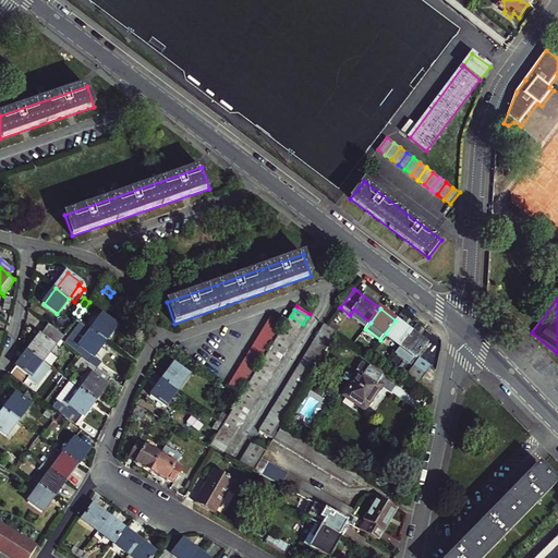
[(79,316),(76,319),(81,324),(87,316),(82,312),(79,316)]
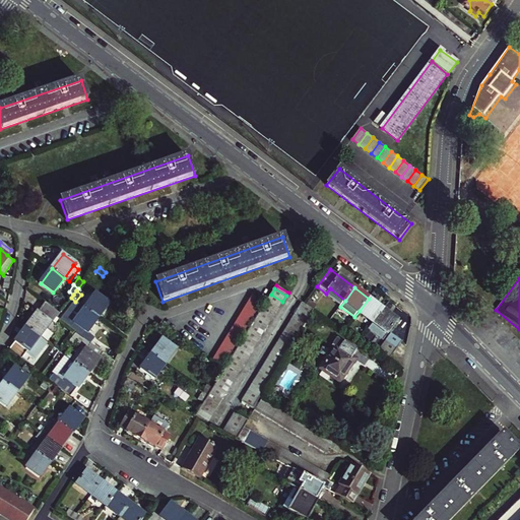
[(88,294),(80,305),(98,318),(109,303),(96,294),(94,298),(88,294)]
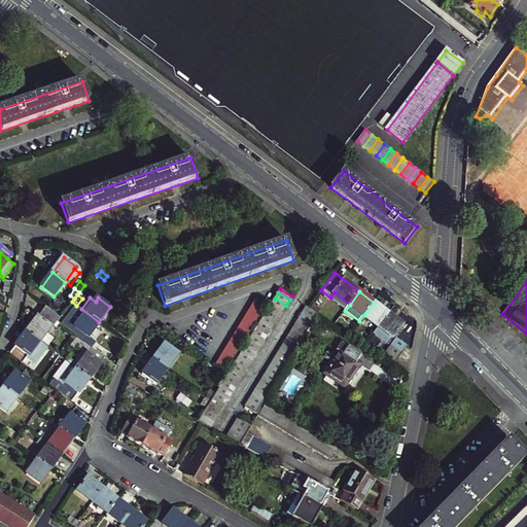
[(255,299),(251,306),(264,313),(268,306),(255,299)]
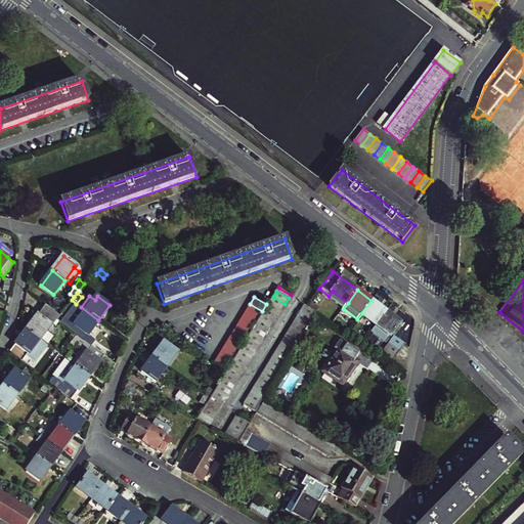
[(273,297),(269,303),(281,310),(285,304),(273,297)]
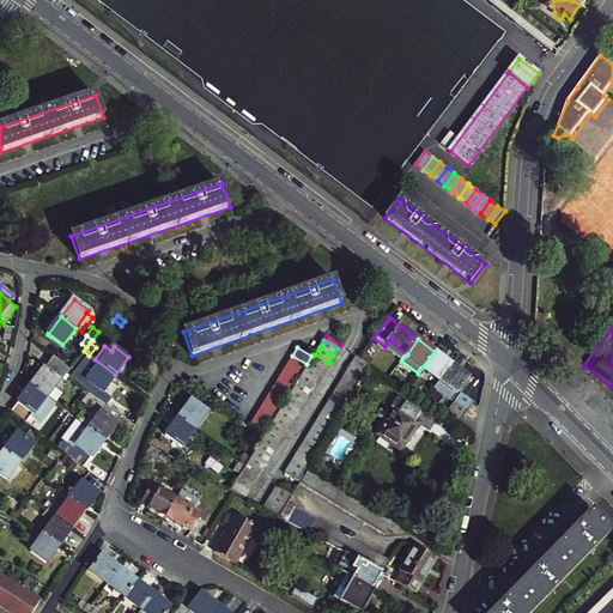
[(84,351),(78,359),(95,371),(89,380),(72,366),(70,370),(66,375),(90,392),(121,416),(127,410),(103,392),(115,375),(95,359),(89,356),(84,351)]
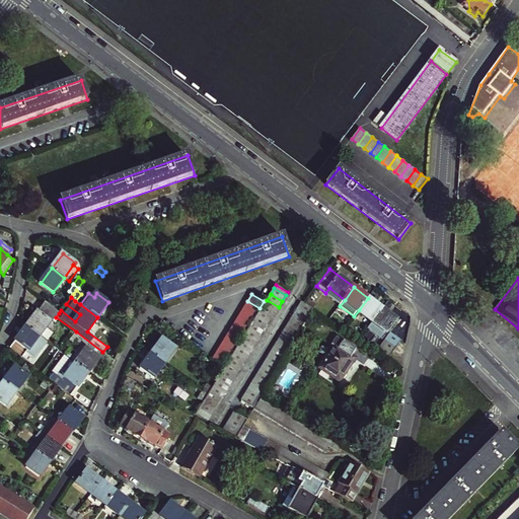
[(373,321),(382,309),(368,298),(359,310),(373,321)]
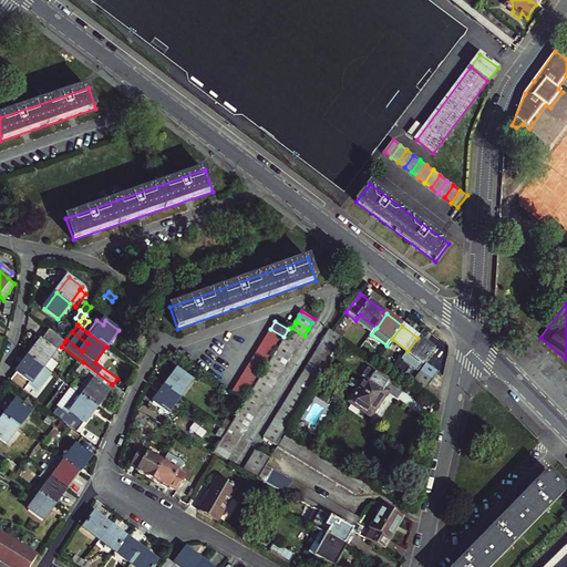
[(291,328),(288,333),(300,341),(305,336),(291,328)]
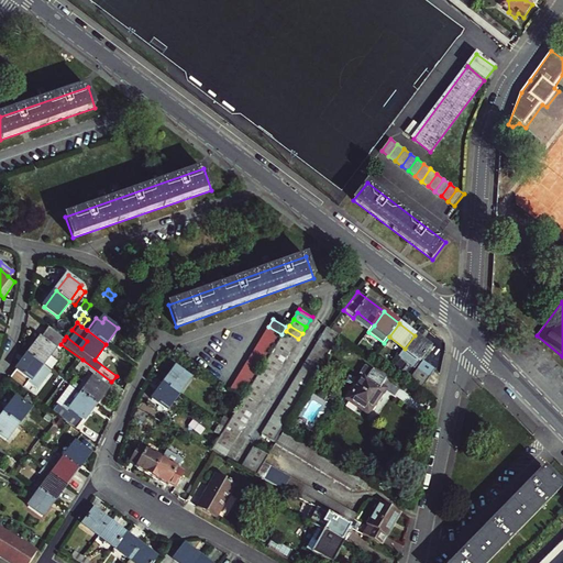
[(282,334),(268,327),(264,334),(277,342),(282,334)]
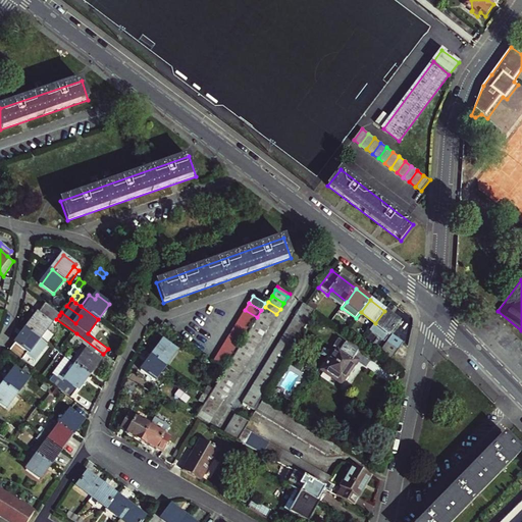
[(52,324),(56,319),(59,315),(45,304),(27,328),(39,337),(47,343),(53,334),(46,329),(50,323),(52,324)]
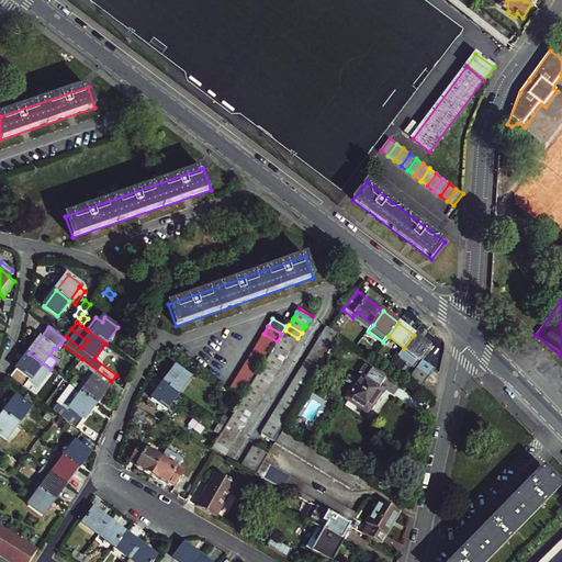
[(327,327),(323,335),(335,343),(339,336),(327,327)]
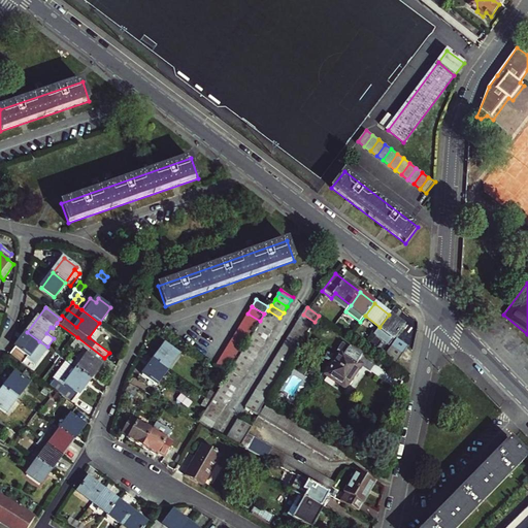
[(279,318),(268,310),(264,317),(276,324),(279,318)]
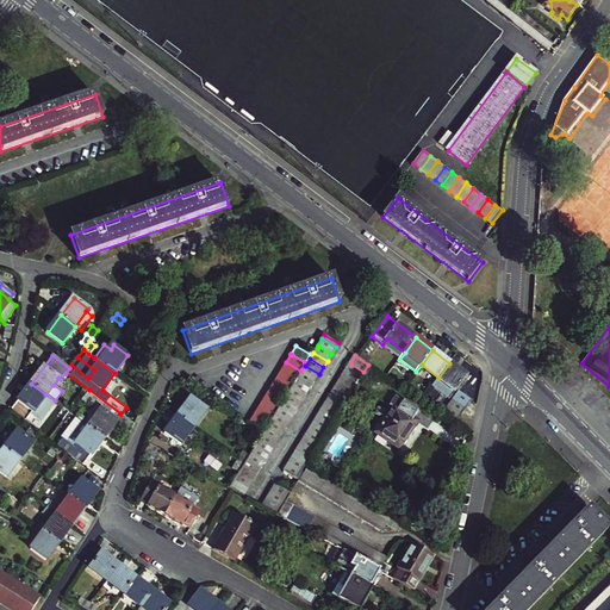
[(300,371),(286,362),(281,369),(296,378),(300,371)]
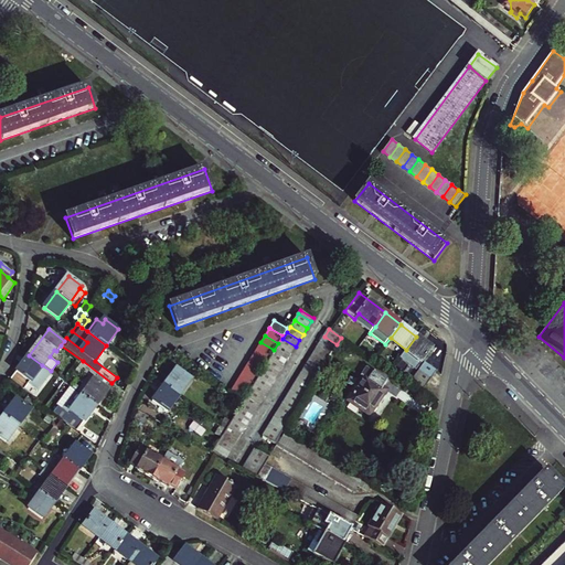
[(324,337),(320,343),(333,351),(337,344),(324,337)]
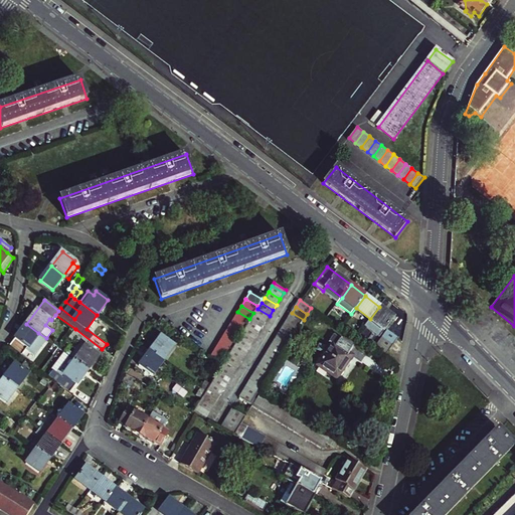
[(394,318),(379,307),(370,319),(385,330),(386,328),(394,318)]
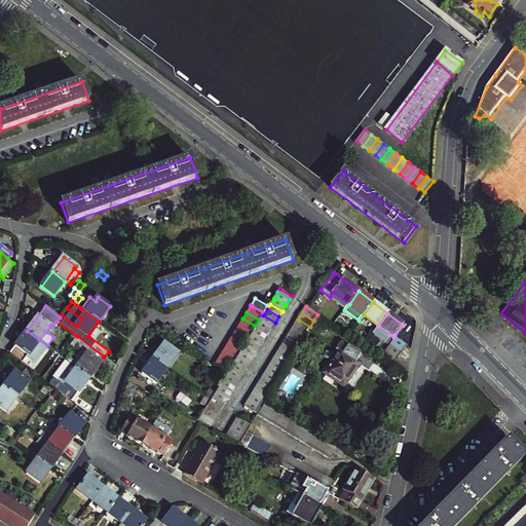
[(275,323),(263,315),(259,322),(271,329),(275,323)]
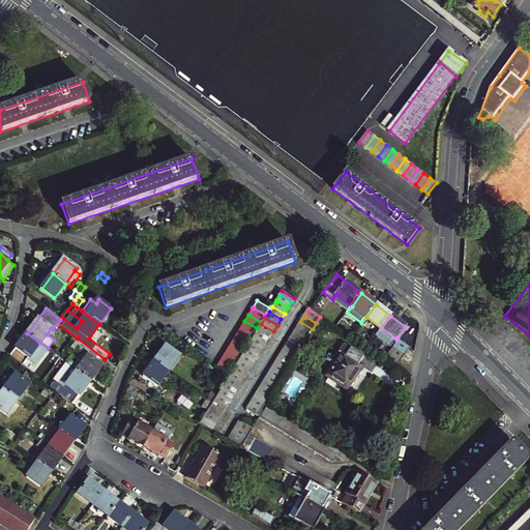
[(257,328),(244,321),(240,327),(253,335),(257,328)]
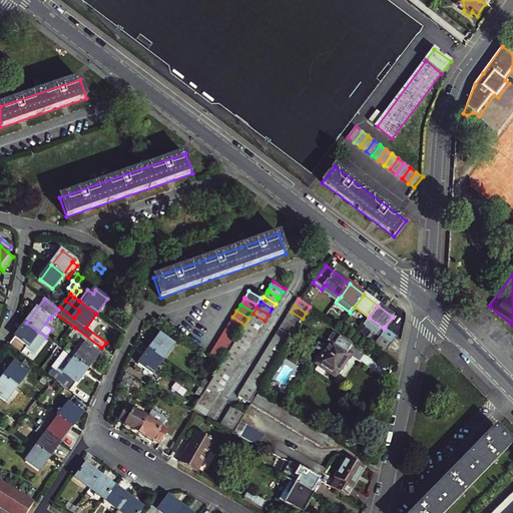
[(291,312),(288,317),(300,324),(303,319),(291,312)]
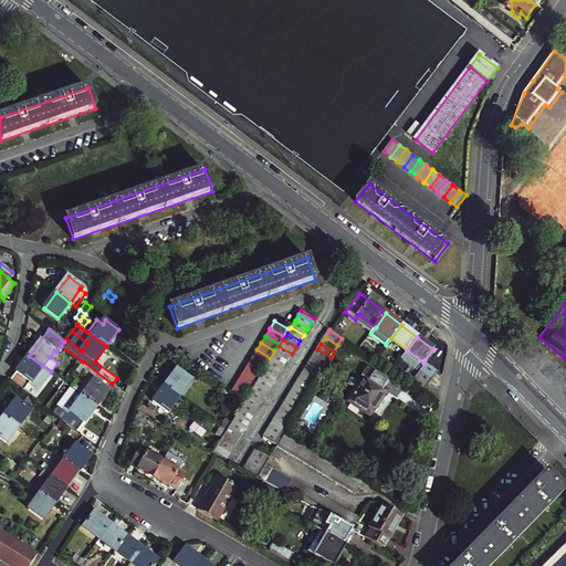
[(292,354),(279,346),(275,353),(287,360),(292,354)]
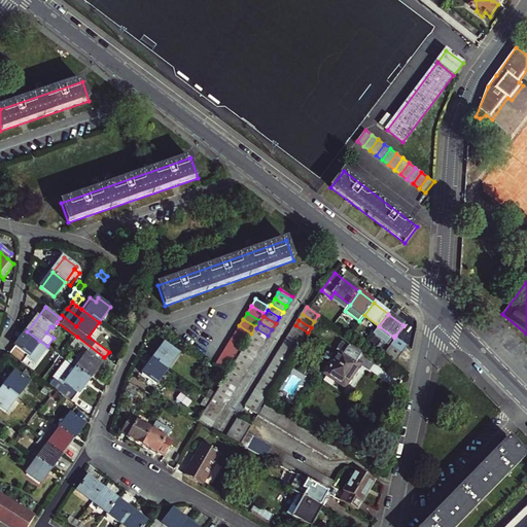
[(251,334),(239,325),(235,332),(247,340),(251,334)]
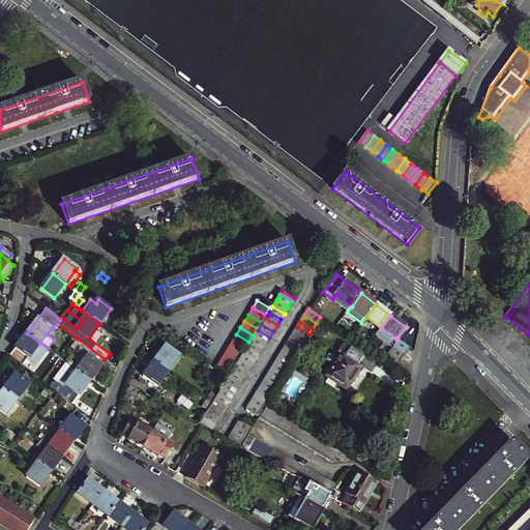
[(297,327),(293,333),(305,341),(310,334),(297,327)]
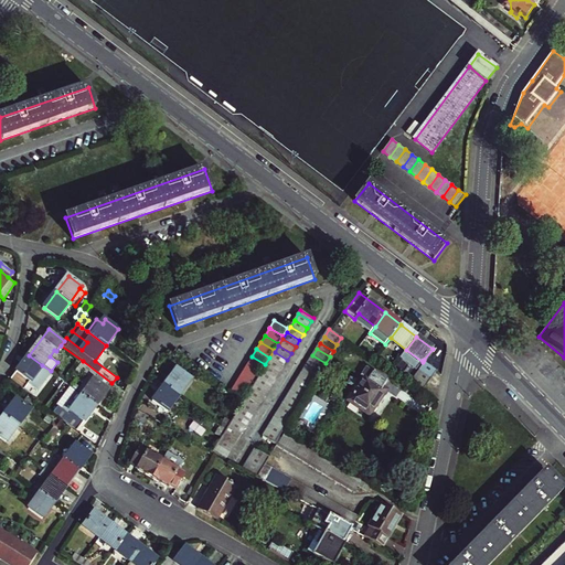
[(426,362),(424,360),(423,362),(406,350),(401,356),(419,371),(420,370),(426,362)]
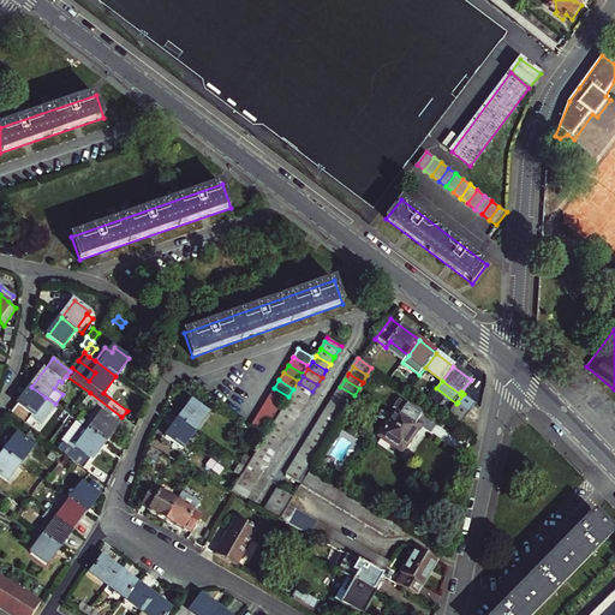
[(312,392),(299,383),(296,389),(309,398),(312,392)]
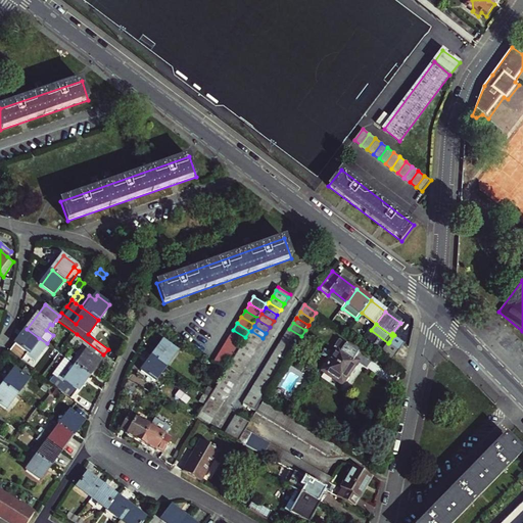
[(28,353),(39,338),(27,329),(10,350),(31,366),(36,360),(28,353)]
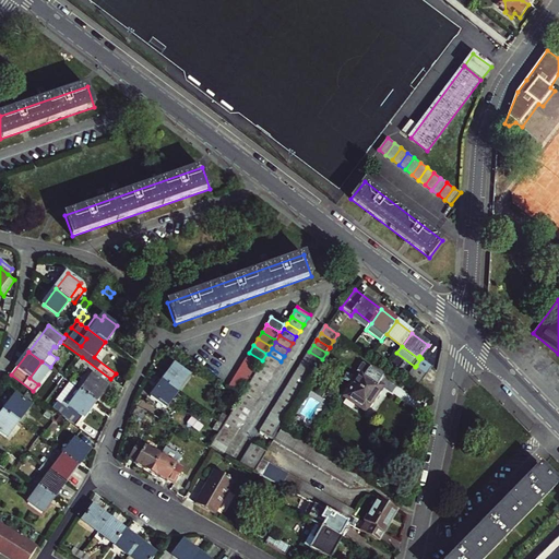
[(306,358),(318,366),(322,359),(309,352),(306,358)]
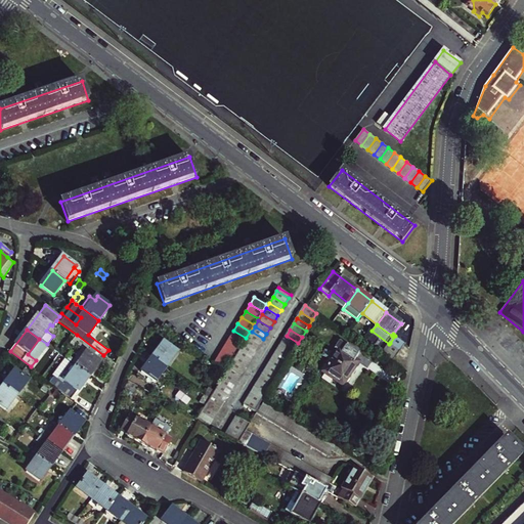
[(246,338),(233,331),(230,337),(242,344),(246,338)]
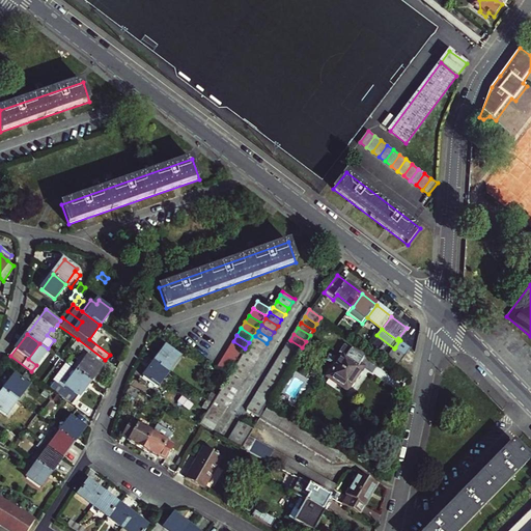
[(255,336),(251,342),(263,350),(267,343),(255,336)]
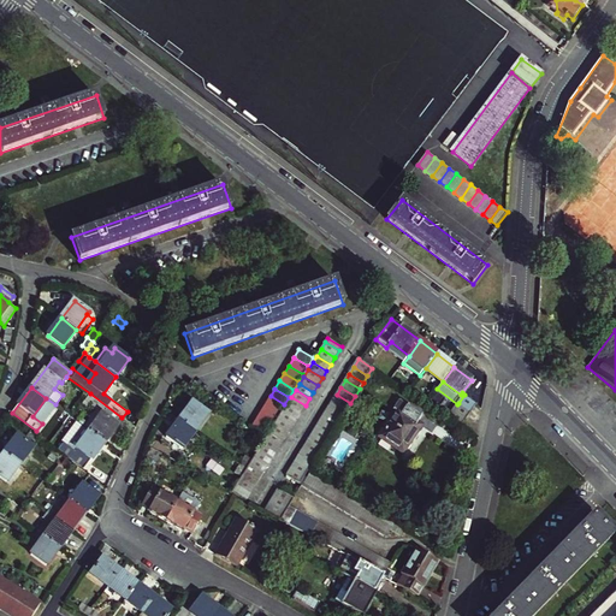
[(105,442),(122,418),(90,394),(83,403),(89,408),(92,404),(98,409),(86,425),(92,430),(90,431),(105,442)]
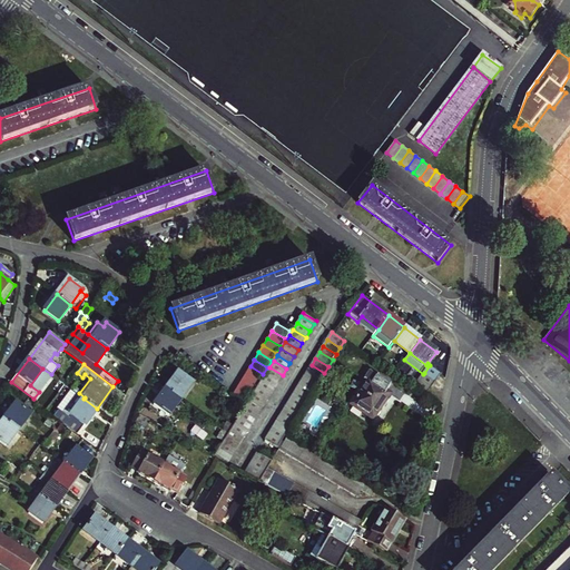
[(312,365),(307,371),(321,379),(324,373),(312,365)]
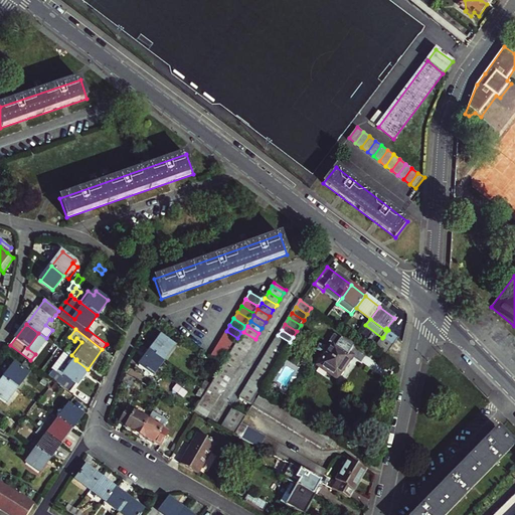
[(394,344),(398,338),(388,330),(383,337),(394,344)]
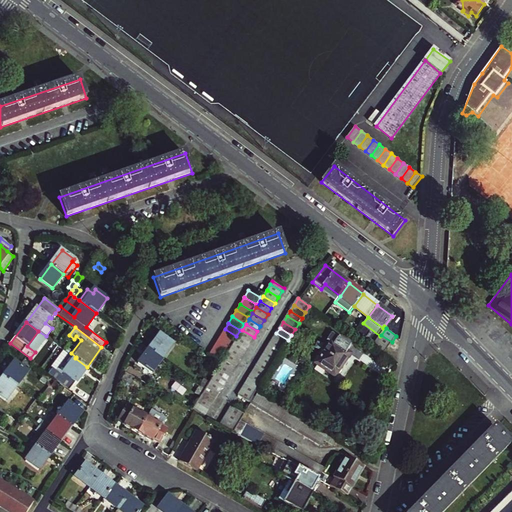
[(236,336),(225,329),(221,336),(232,343),(236,336)]
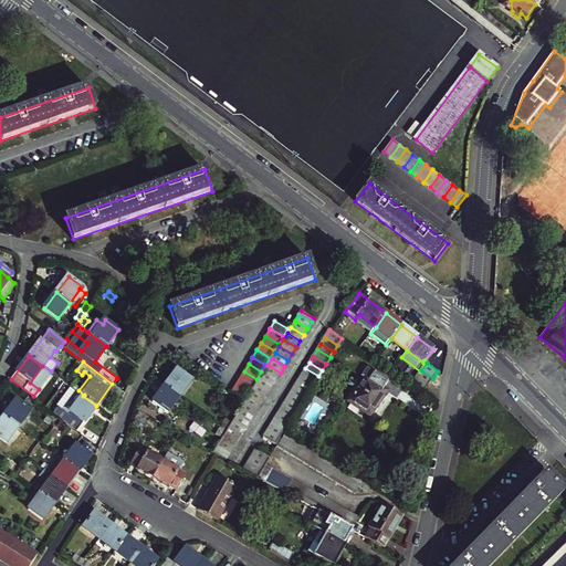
[(268,365),(264,370),(276,378),(281,373),(268,365)]
